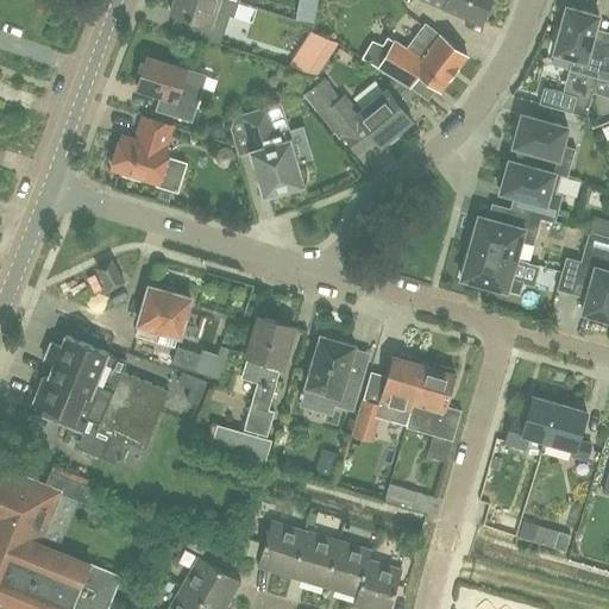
[(234,1),(234,0),(232,0),(174,0),(171,13),(199,22),(194,37),(220,45),(231,16),(234,17),(238,2),(234,1)]
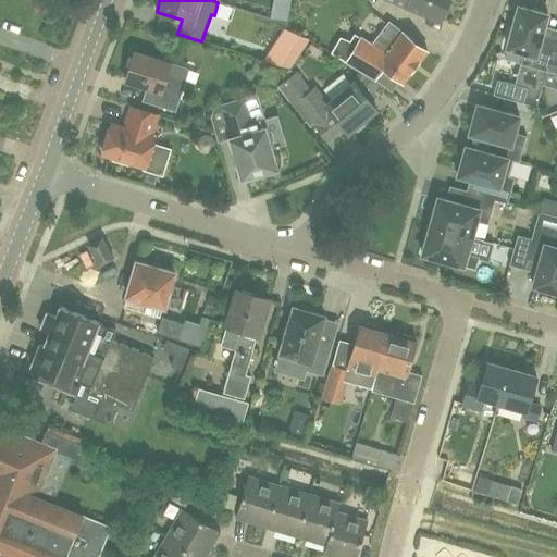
[(393,0),(407,5),(407,7),(441,20),(448,0),(393,0)]
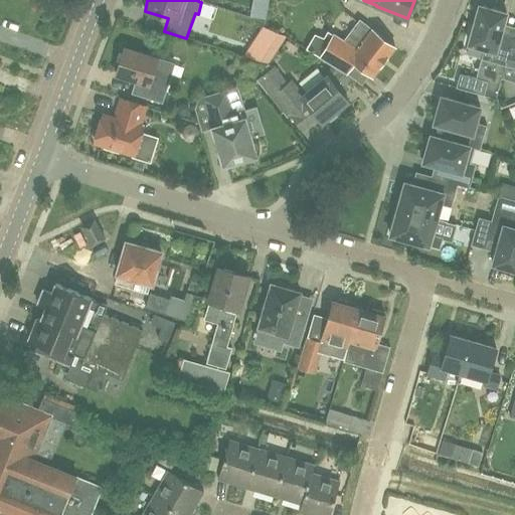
[(502,76),(504,65),(512,38),(501,34),(507,12),(480,5),(469,43),(484,48),(476,77),(488,81),(484,96),(495,99),(502,76)]
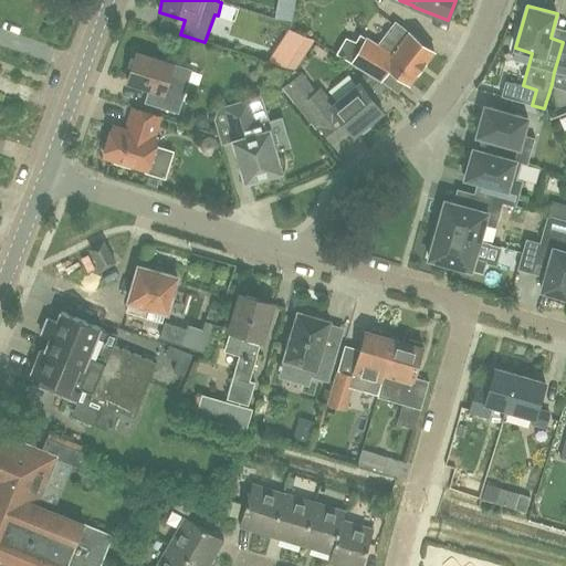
[(408,53),(423,65),(435,51),(395,22),(378,45),(392,54),(401,43),(410,50),(408,53)]
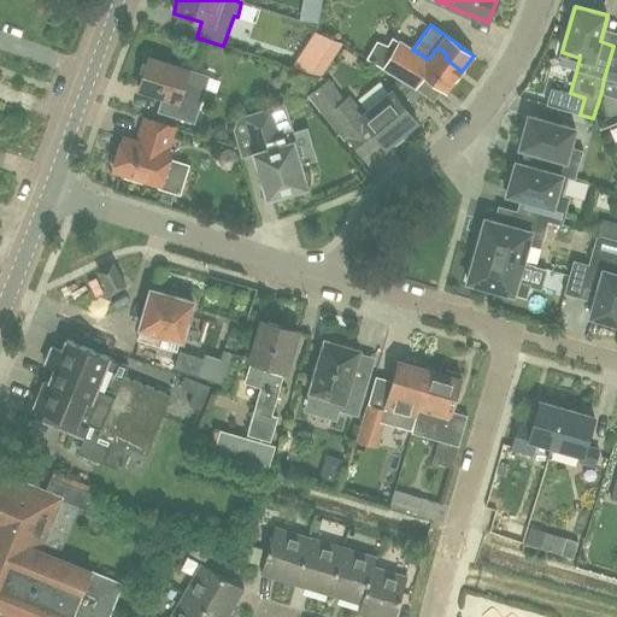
[(313,50),(318,53),(305,71),(321,77),(344,43),(322,36),(313,50)]
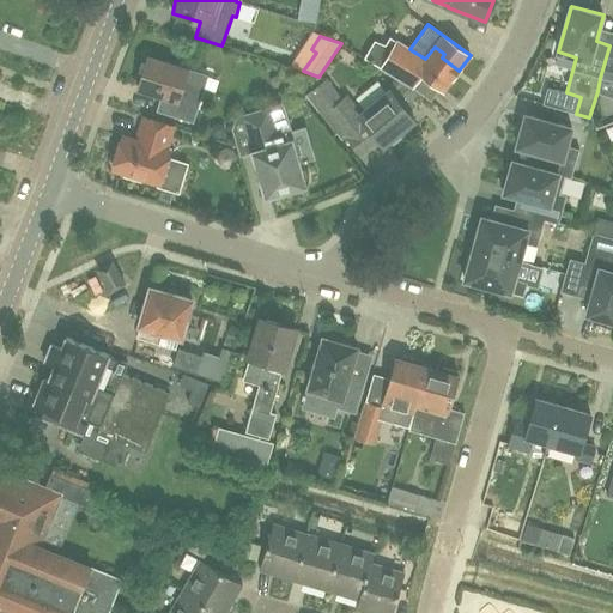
[(443,91),(459,71),(442,58),(444,54),(435,47),(425,59),(410,49),(398,42),(381,68),(398,78),(413,87),(422,74),(443,91)]
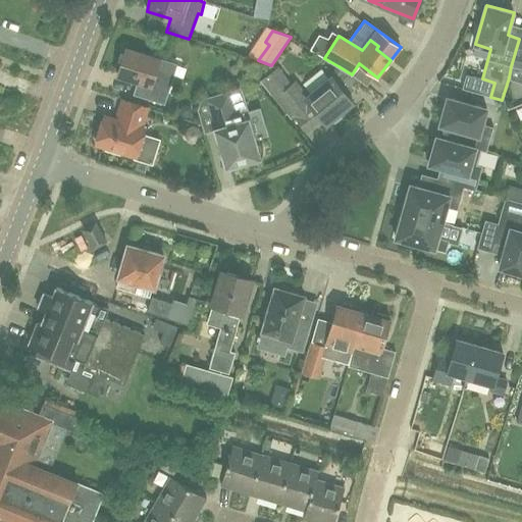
[(521,39),(519,39),(511,66),(521,68),(521,39)]
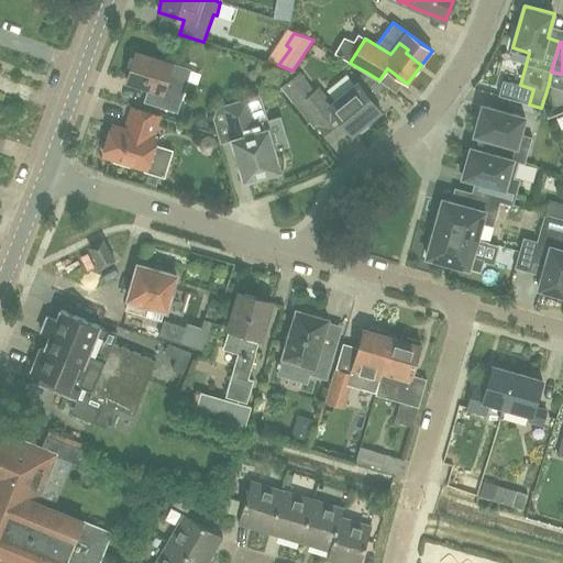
[(178,113),(187,85),(168,79),(173,64),(136,53),(127,81),(148,89),(144,103),(178,113)]
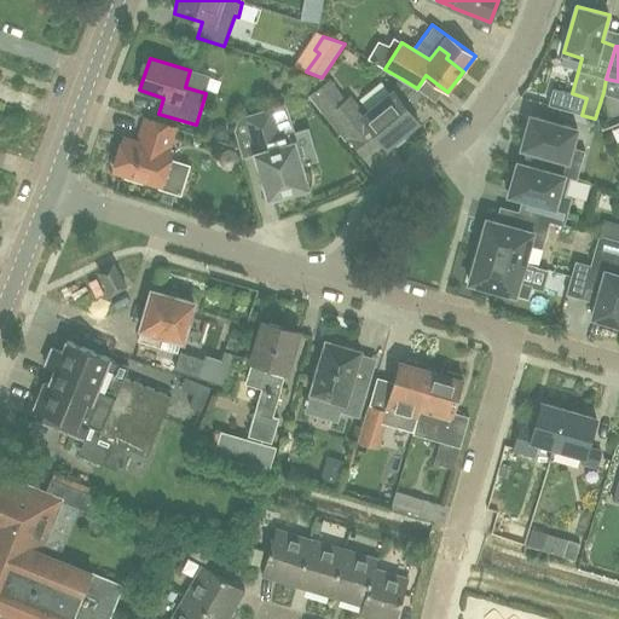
[(405,106),(417,88),(401,79),(393,92),(392,91),(363,116),(388,148),(392,144),(398,146),(405,139),(404,134),(418,122),(405,106)]
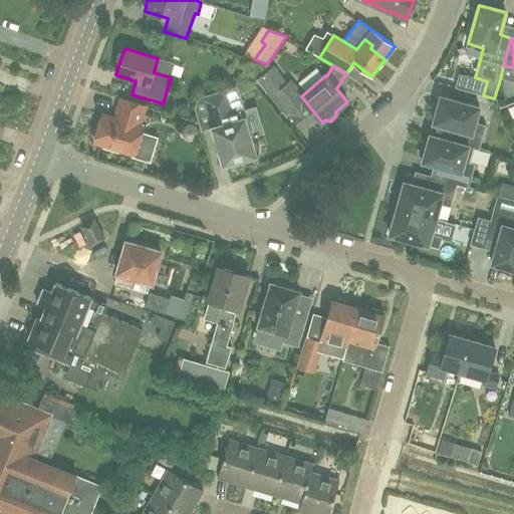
[(286,117),(290,114),(292,116),(302,107),(293,96),(298,91),(291,82),(288,85),(273,66),(256,80),(286,117)]
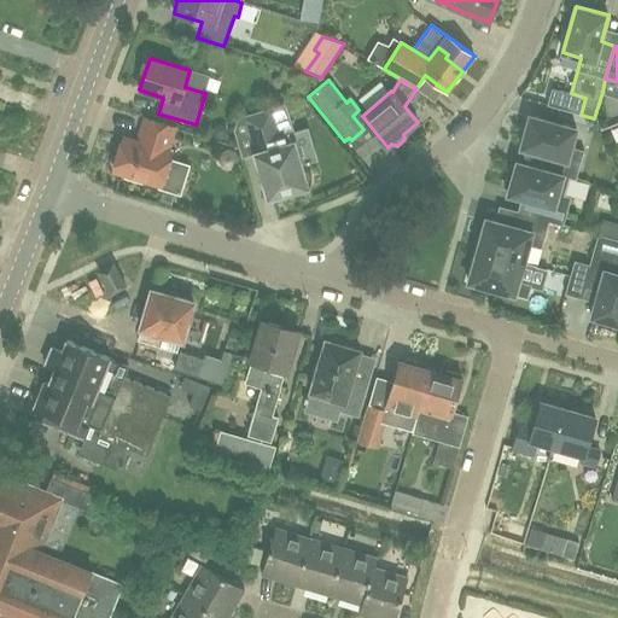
[(553,88),(548,105),(581,115),(586,98),(571,93),(553,88)]
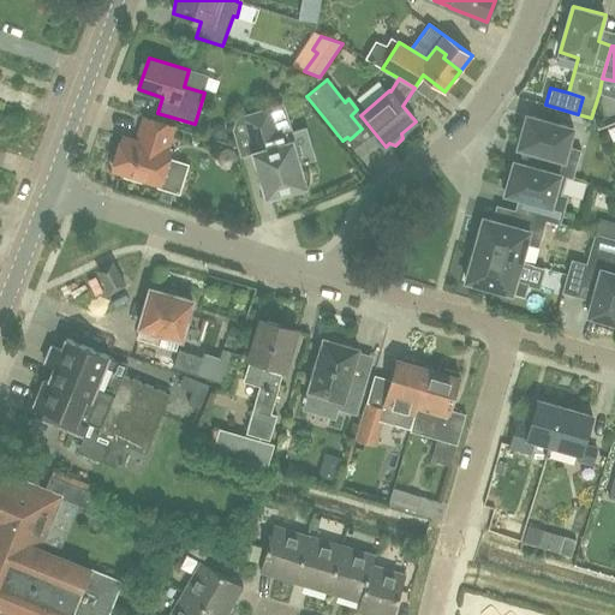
[(254,147),(268,196),(309,185),(310,175),(304,169),(302,171),(299,163),(292,165),(280,123),(274,124),(269,108),(232,119),(240,150),(254,147)]
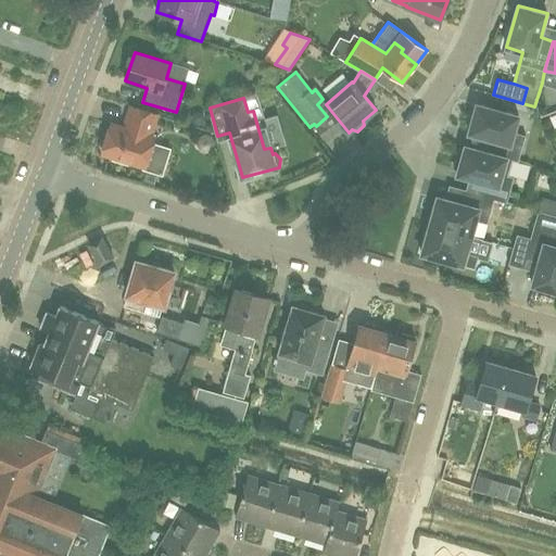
[(489,152),(518,161),(526,136),(514,131),(519,115),(477,103),(468,133),(492,139),(489,152)]
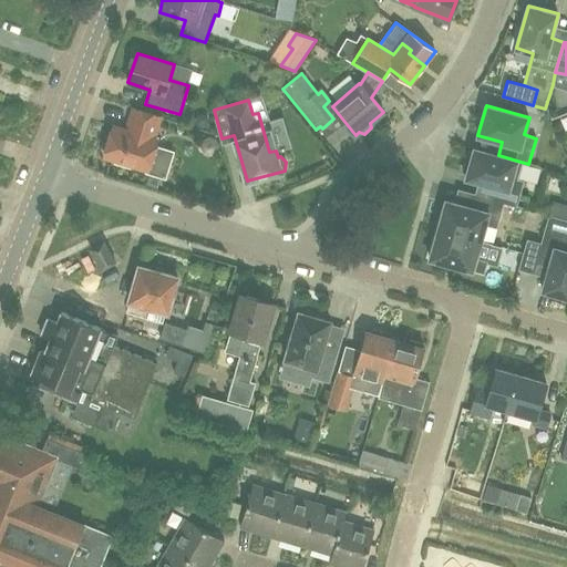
[(153,145),(156,146),(157,141),(153,140),(160,117),(134,110),(127,132),(114,127),(104,156),(116,160),(115,164),(131,168),(132,165),(146,168),(153,145)]
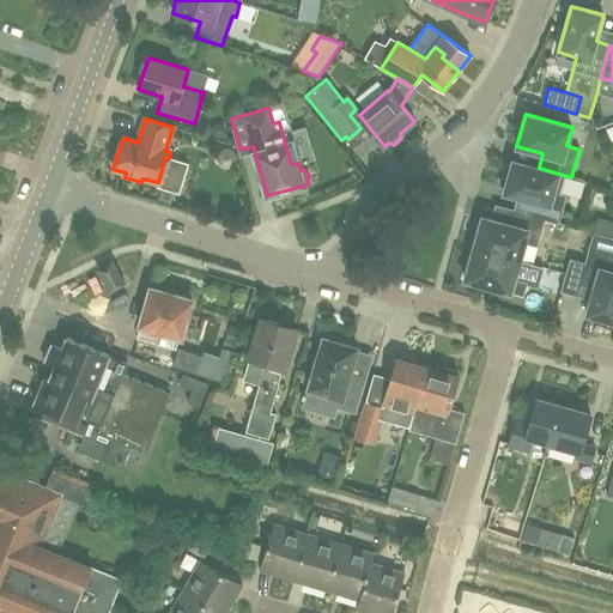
[(539,168),(513,161),(511,165),(507,164),(501,186),(505,187),(504,193),(529,200),(526,213),(558,223),(566,195),(559,193),(564,176),(571,178),(571,177),(539,168)]
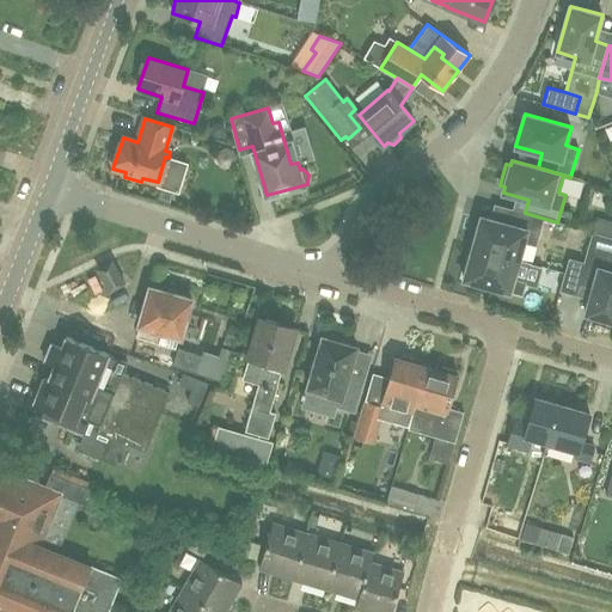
[(525,213),(512,209),(507,224),(482,216),(472,248),(519,261),(524,243),(537,246),(544,220),(557,224),(557,222),(525,213)]
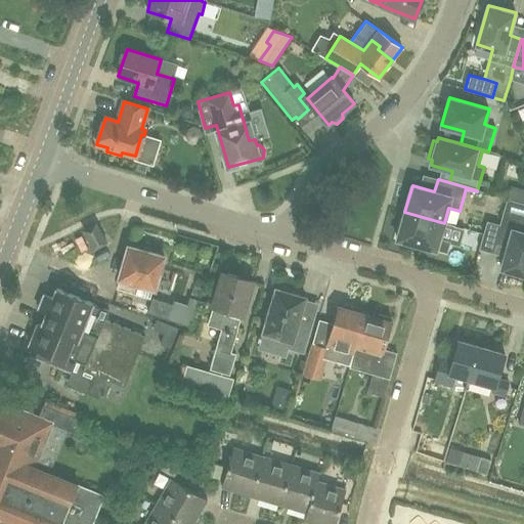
[(523,203),(507,199),(499,224),(500,224),(495,243),(496,243),(508,246),(501,268),(523,274),(523,203)]
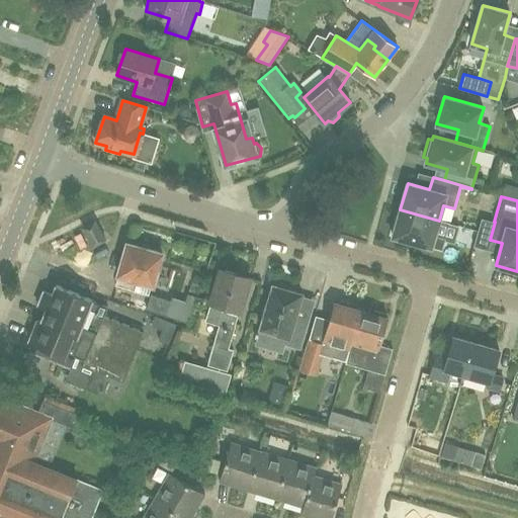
[(435,236),(439,221),(400,209),(393,236),(442,250),(445,239),(435,236)]
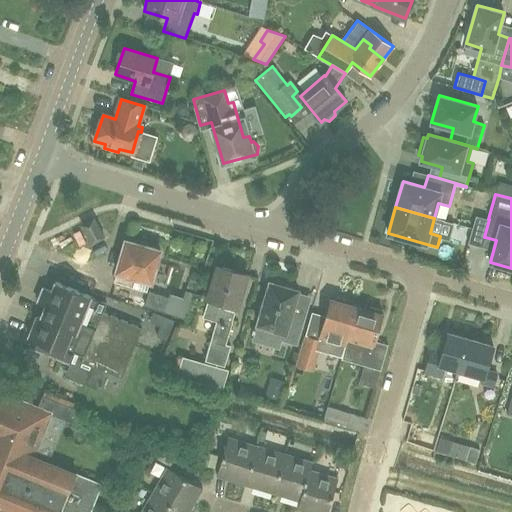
[(489,219),(488,219),(476,216),(468,243),(482,247),(485,237),(484,237),(489,219)]
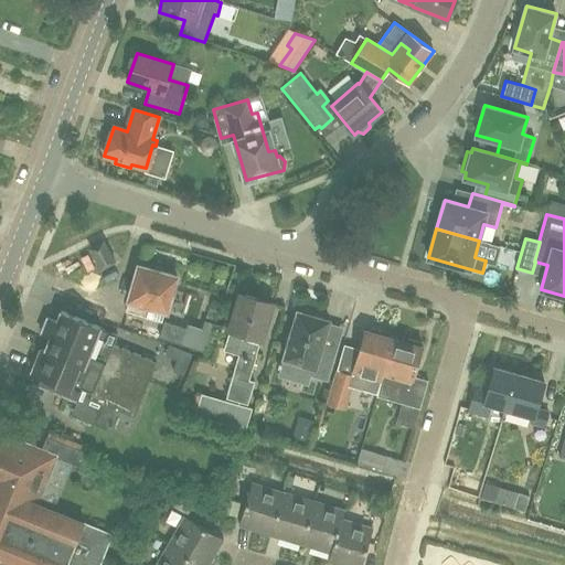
[(102,269),(115,263),(104,242),(91,249),(102,269)]
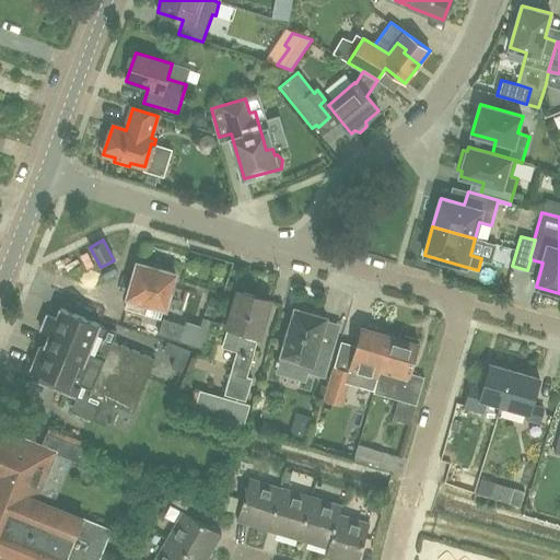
[(126,306),(147,312),(159,269),(139,264),(126,306)]
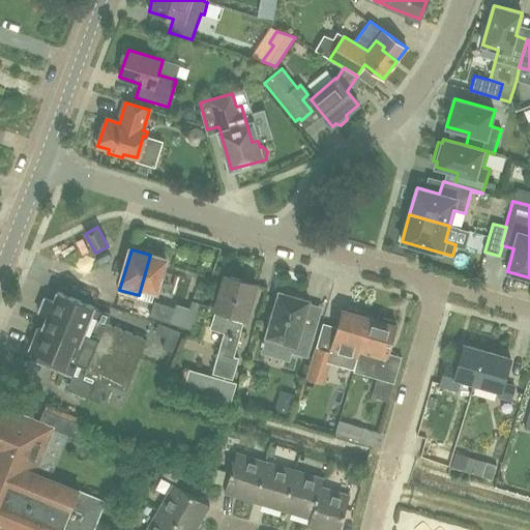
[(150,255),(139,295),(166,303),(174,274),(163,271),(167,260),(150,255)]
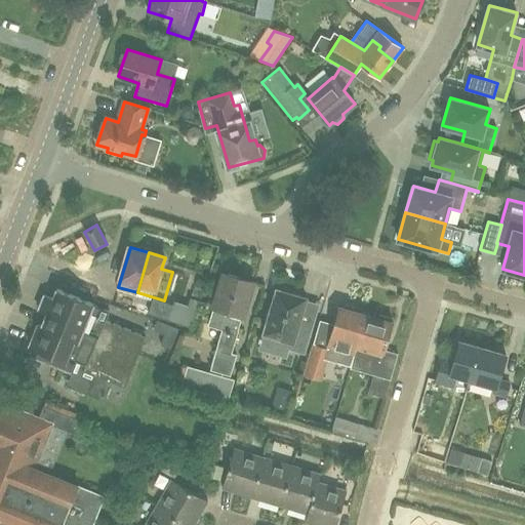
[(243,315),(253,282),(224,273),(213,306),(214,306),(209,323),(228,329),(221,351),(216,349),(210,370),(230,375),(237,355),(232,354),(243,315)]
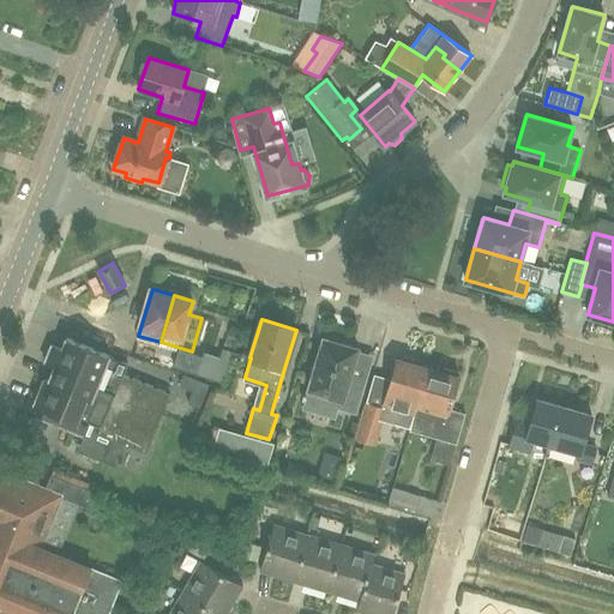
[(108,356),(66,338),(61,350),(50,345),(43,361),(54,366),(48,381),(43,379),(34,404),(40,407),(35,416),(82,435),(88,423),(98,428),(96,433),(145,453),(169,395),(122,375),(127,365),(108,357),(108,356)]
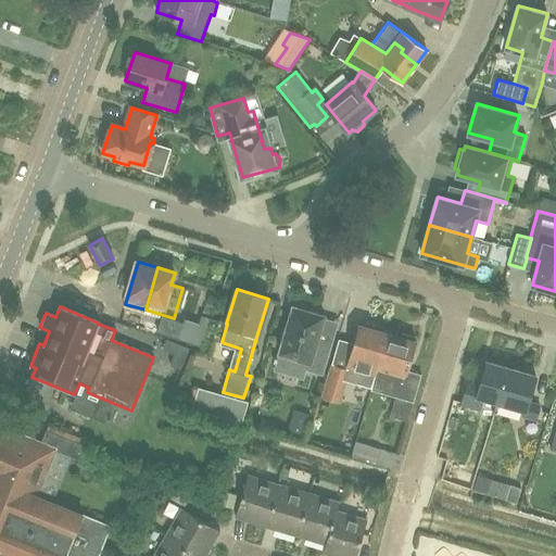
[(310,364),(307,369),(307,373),(323,377),(332,342),(318,339),(320,332),(319,332),(324,316),(313,313),(311,308),(301,306),(298,308),(293,307),(287,329),(282,331),(280,340),(282,344),(279,355),(310,364)]
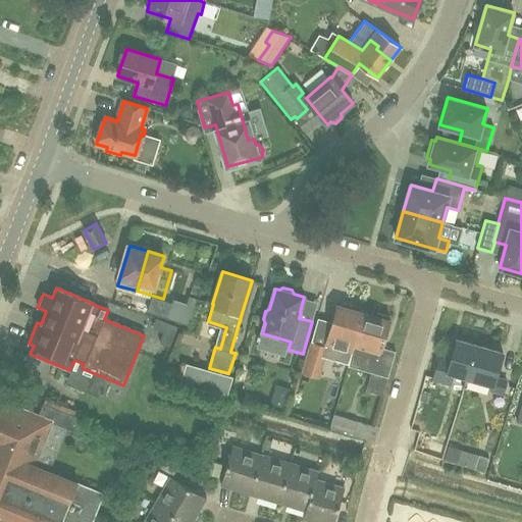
[(171,303),(166,318),(190,325),(195,310),(171,303)]
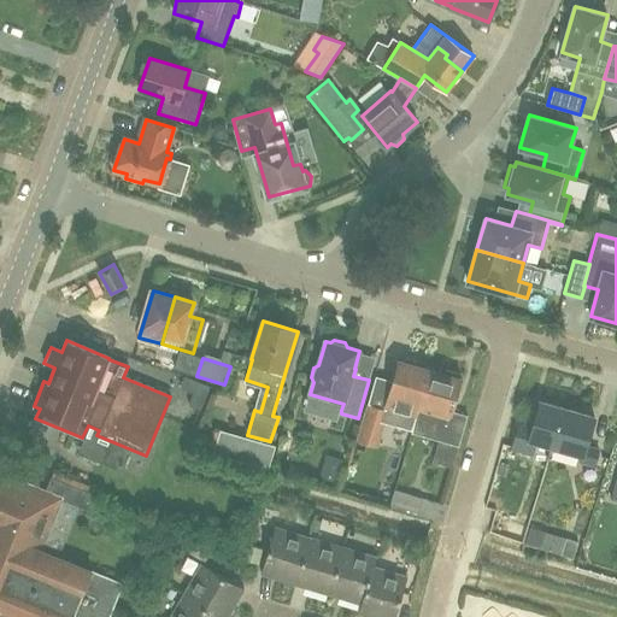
[(412,432),(417,413),(429,370),(417,368),(416,362),(406,359),(401,363),(399,362),(389,395),(391,395),(387,405),(395,406),(391,424),(412,432)]
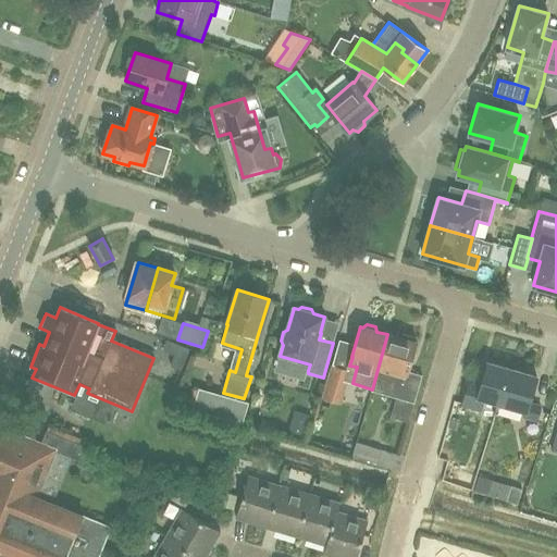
[(400,338),(387,334),(376,373),(405,381),(407,372),(408,373),(417,343),(413,342),(415,338),(401,334),(400,338)]
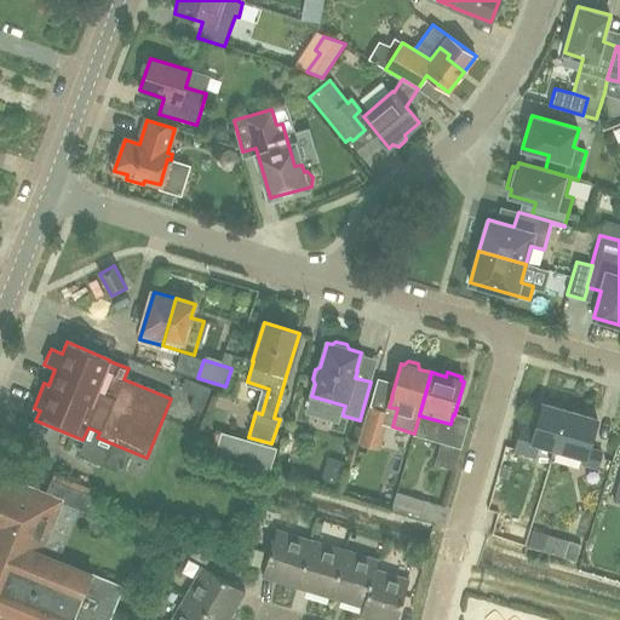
[(558,449),(570,412),(543,403),(535,426),(523,423),(515,451),(534,457),(539,443),(558,449)]
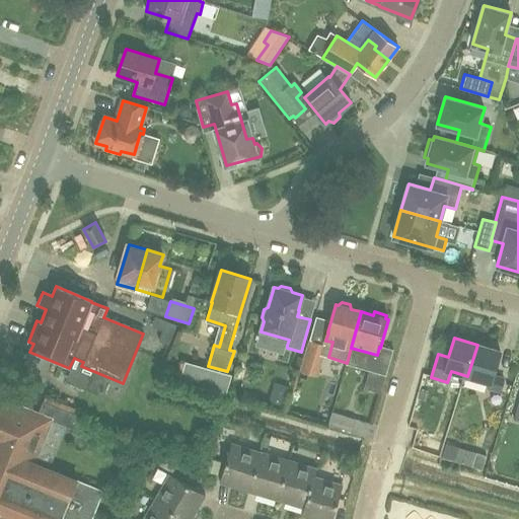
[(327,346),(310,341),(301,372),(317,377),(327,346)]
